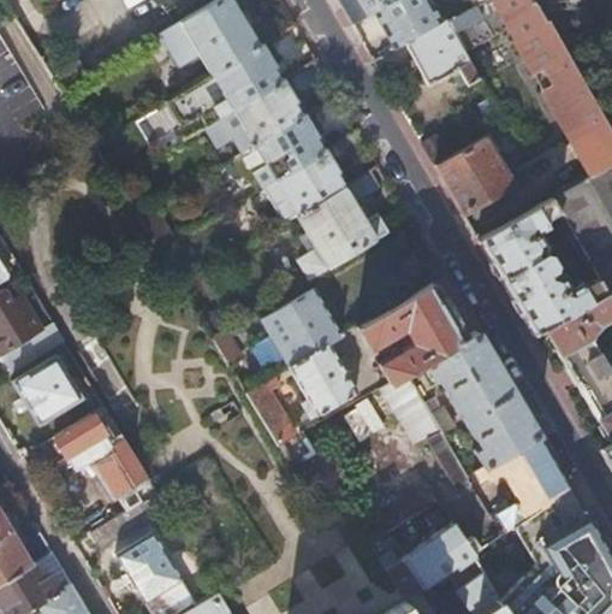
[(202,55),(213,75),(262,46),(242,13),(263,0),(217,0),(182,22),(192,40),(186,45),(196,60),(202,55)]
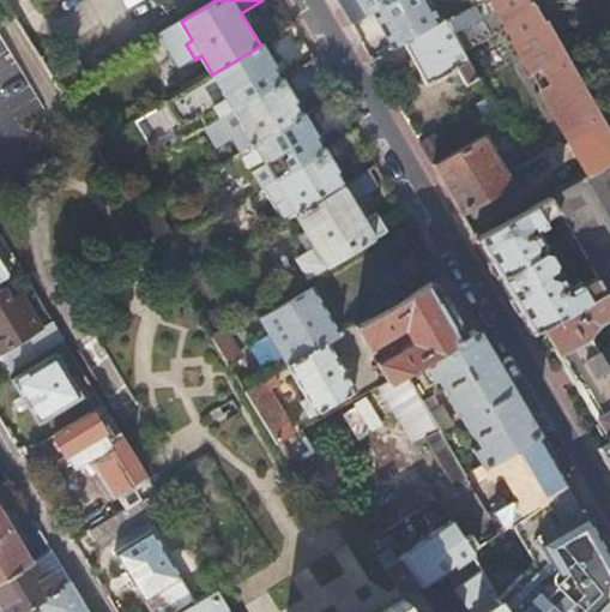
[(355,29),(378,17),(406,0),(338,0),(348,16),(352,24),(355,29)]
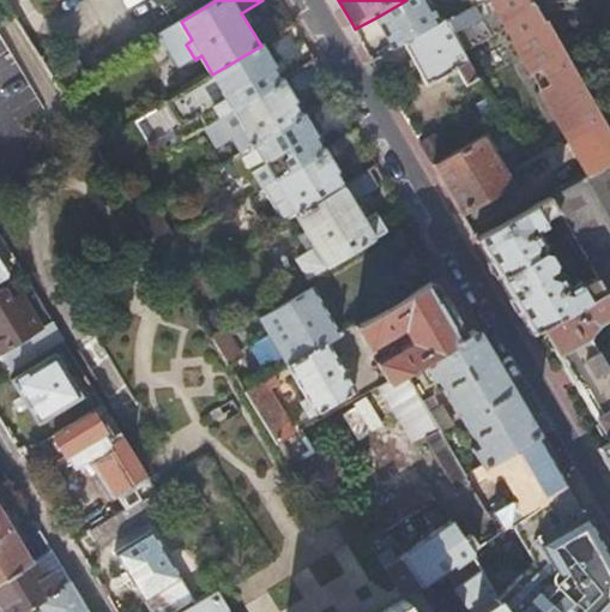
[(406,0),(378,17),(397,49),(442,23),(428,0),(406,0)]
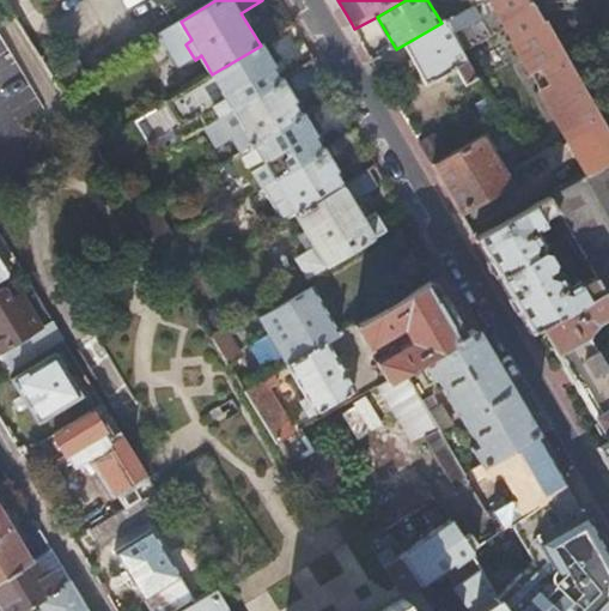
[(481,0),(446,20),(463,50),(505,26),(512,38),(511,38),(530,72),(530,71),(589,176),(608,164),(608,133),(534,0),(481,0)]
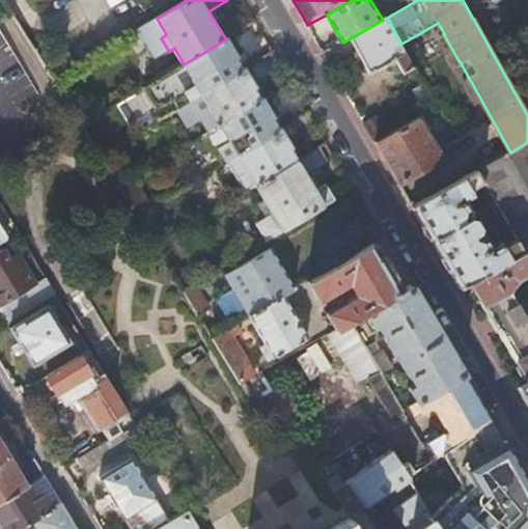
[(383,20),(343,43),(324,53),(325,54),(331,64),(332,66),(359,51),(371,73),(398,57),(406,72),(415,66),(401,44),(387,18),(383,20)]
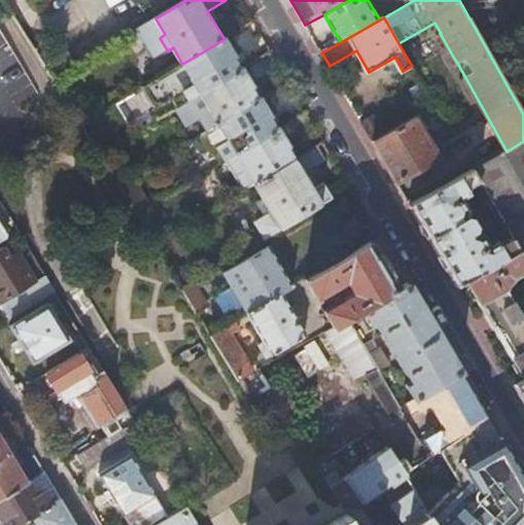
[(155,19),(152,20),(140,28),(149,44),(160,38),(165,34),(155,19)]
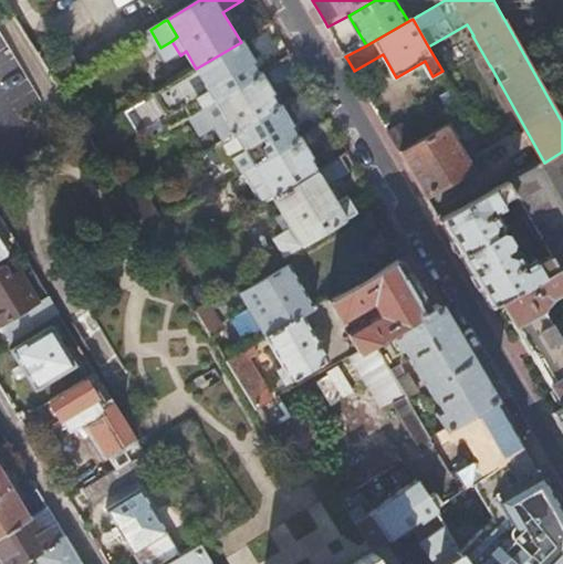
[(275,41),(268,27),(243,41),(251,55),(275,41)]
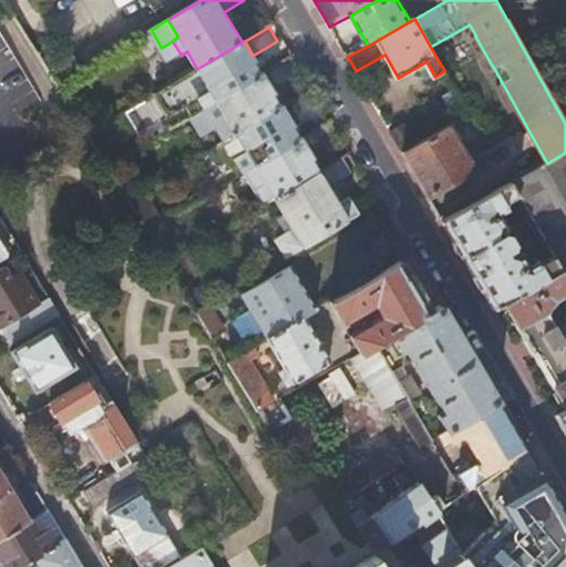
[(197,69),(156,93),(169,115),(188,102),(198,97),(205,108),(216,101),(261,75),(254,61),(255,60),(252,56),(245,41),(242,42),(197,69)]
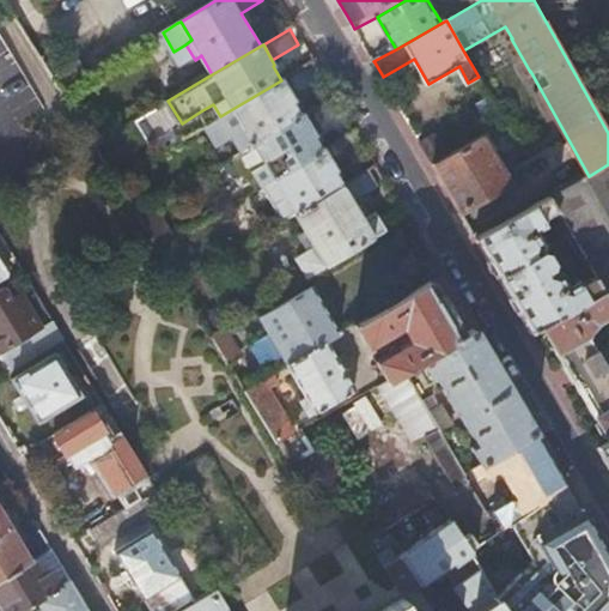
[(209,122),(207,125),(218,144),(232,135),(242,151),(254,144),(302,116),(293,100),(296,98),(284,79),(281,80),(232,109),(220,116),(209,122)]
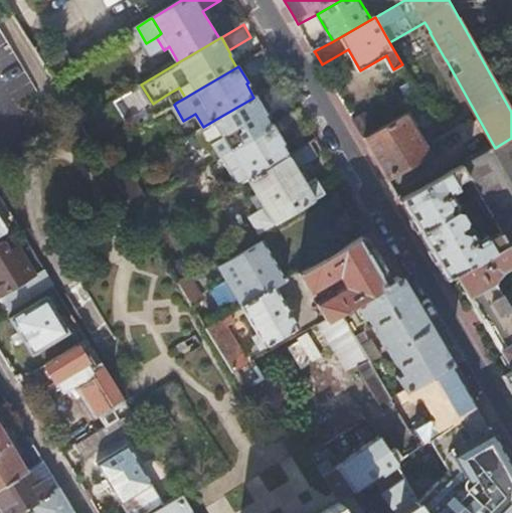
[(397,93),(409,114),(424,105),(413,83),(397,93)]
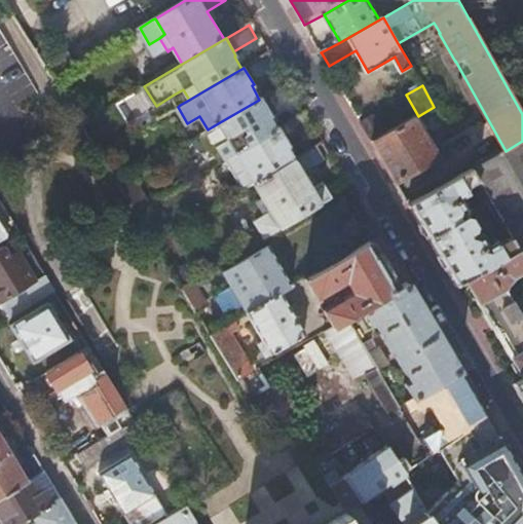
[(180,105),(189,100),(183,89),(174,95),(180,105)]
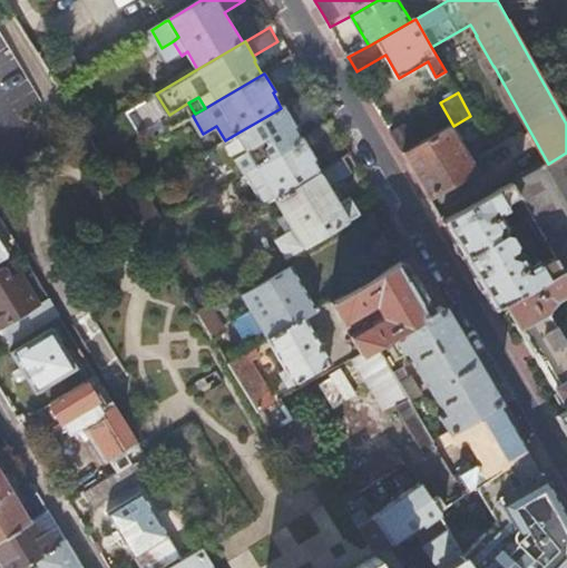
[(235,159),(244,174),(255,167),(300,139),(292,127),(295,125),(284,106),(281,108),(236,134),(246,153),(235,159)]
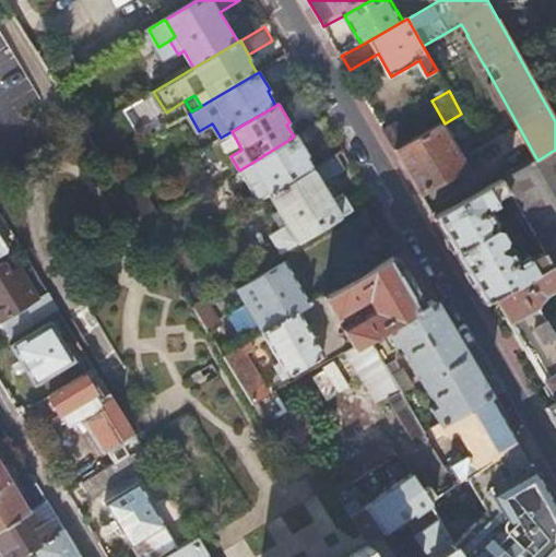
[(250,188),(258,202),(269,196),(314,169),(306,156),(308,155),(305,150),(334,132),(326,118),(294,137),(250,164),(261,181),(250,188)]
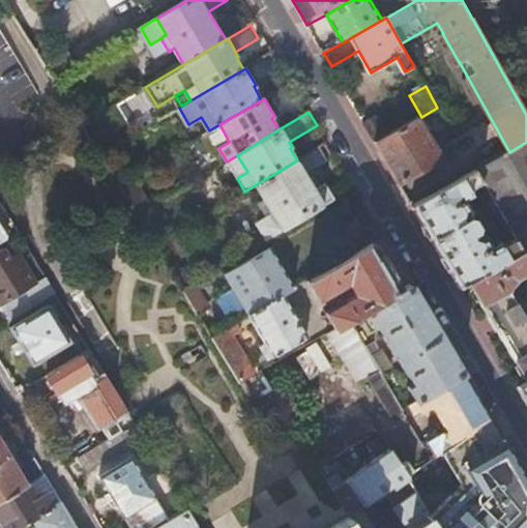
[(376,116),(363,122),(376,143),(387,137),(376,116)]
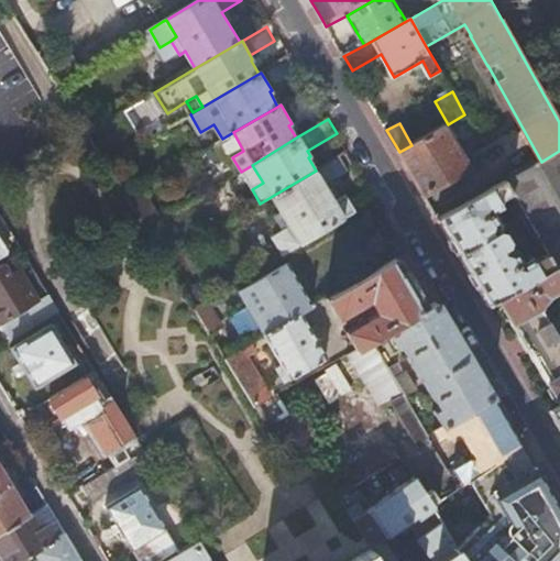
[(424,194),(425,196),(470,169),(445,125),(412,145),(399,152),(424,194)]
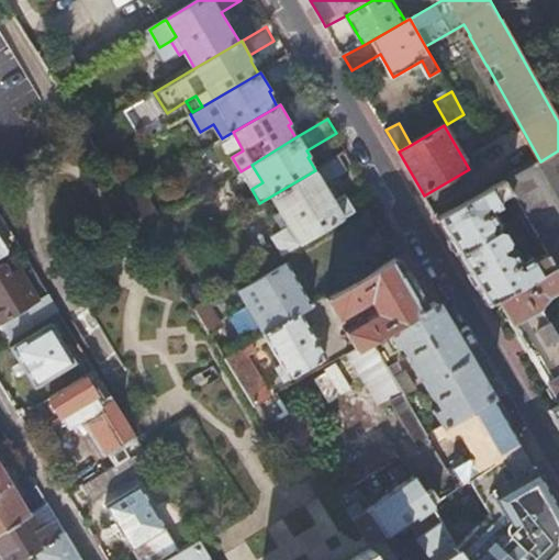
[(233,132),(222,138),(232,157),(243,150),(233,132)]
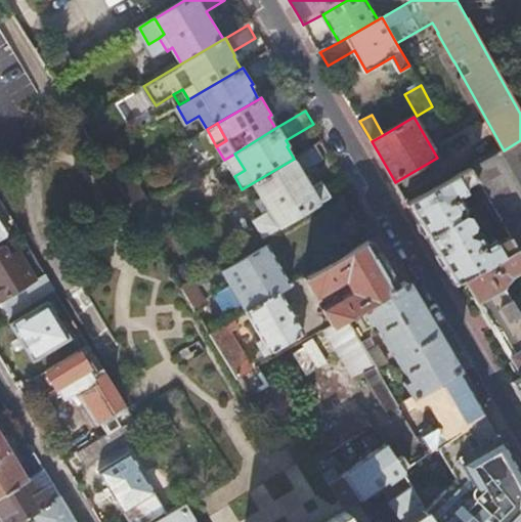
[(520,140),(504,150),(469,170),(476,182),(487,201),(520,180),(520,140)]
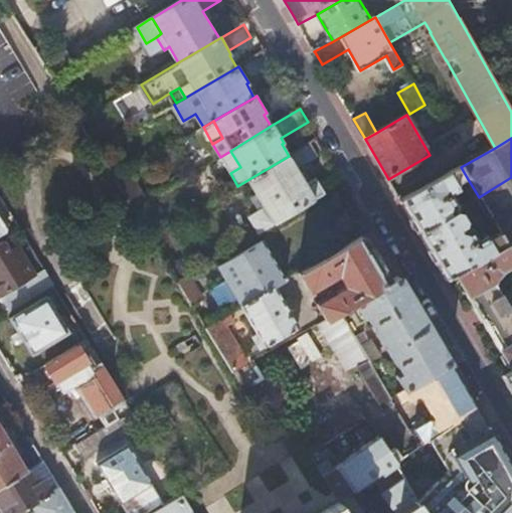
[(251,218),(260,233),(325,194),(317,180),(314,180),(305,185),(297,171),(317,159),(309,144),(289,156),(247,180),(257,195),(252,198),(261,212),(251,218)]
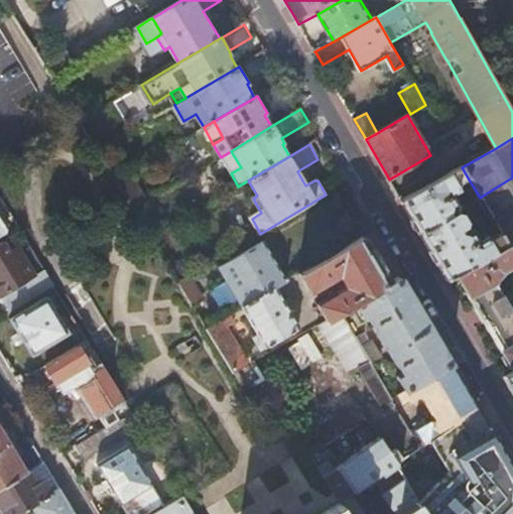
[(231,151),(221,157),(231,173),(241,167),(231,151)]
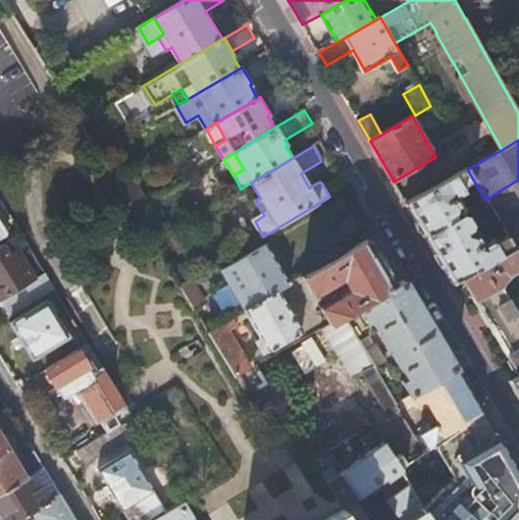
[(513,248),(507,237),(496,243),(491,238),(484,242),(479,231),(471,230),(473,226),(467,217),(462,215),(465,207),(459,198),(466,194),(464,189),(474,182),(467,169),(407,204),(408,206),(435,254),(453,283),(462,278),(513,248)]
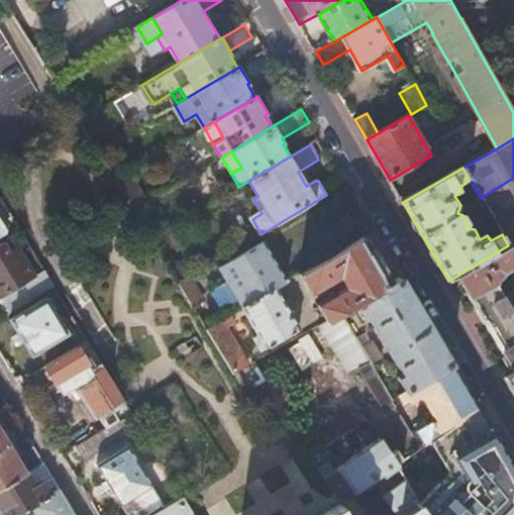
[(513,178),(481,198),(502,234),(508,245),(513,254),(513,178)]
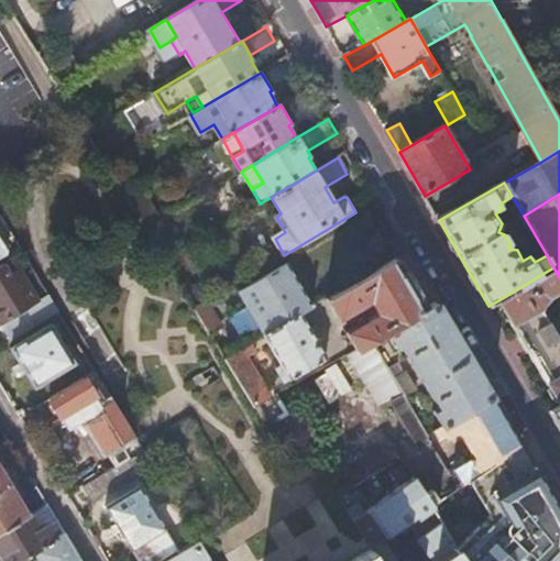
[(0,212),(0,260),(8,255),(10,250),(0,233),(0,228),(7,224),(0,212)]
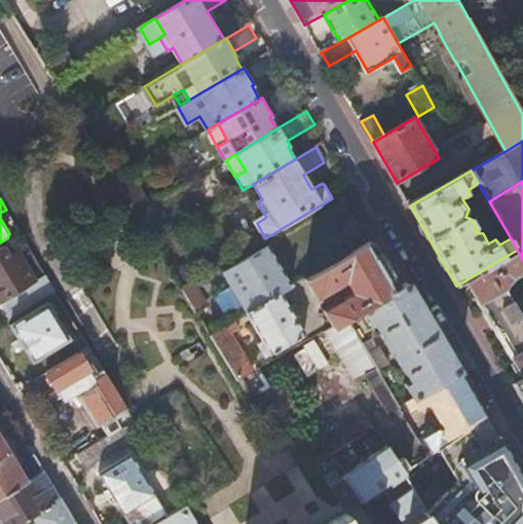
[(324,310),(333,327),(362,310),(399,289),(385,266),(371,240),(306,279),(315,296),(344,279),(348,282),(353,290),(352,294),(324,310)]
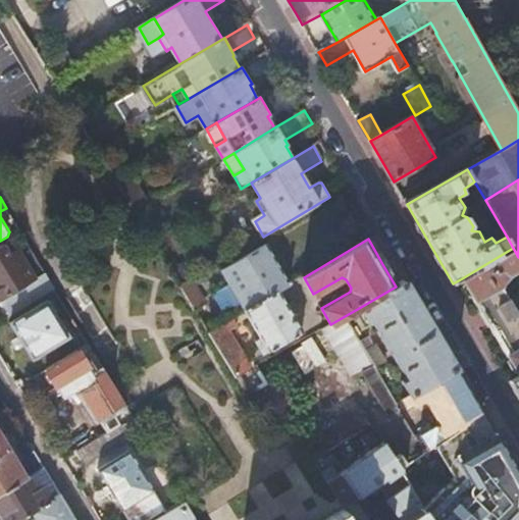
[(214,295),(229,320),(237,316),(279,292),(291,284),(267,243),(222,269),(231,286),(214,295)]
